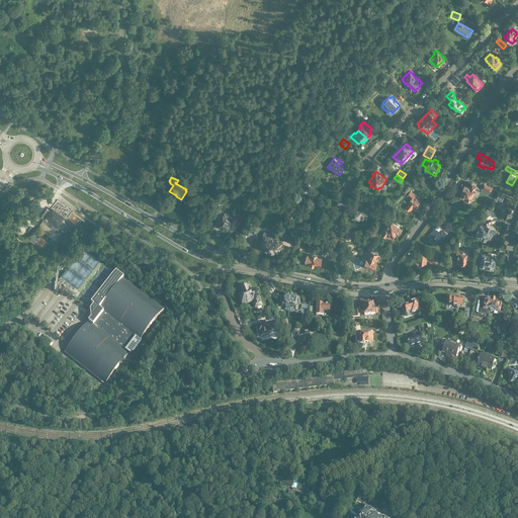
[(459,194),(470,200),(471,199),(472,199),(473,199),(475,199),(475,197),(475,196),(478,190),(479,191),(480,189),(476,187),(477,185),(471,182),(469,186),(464,184),(462,183),(459,188),(462,190),(459,194)]
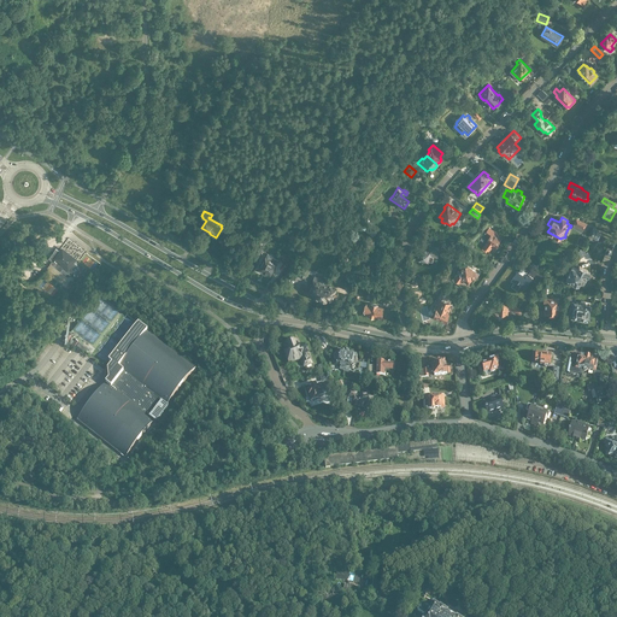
[(573,223),(585,229),(588,223),(575,217),(573,223)]
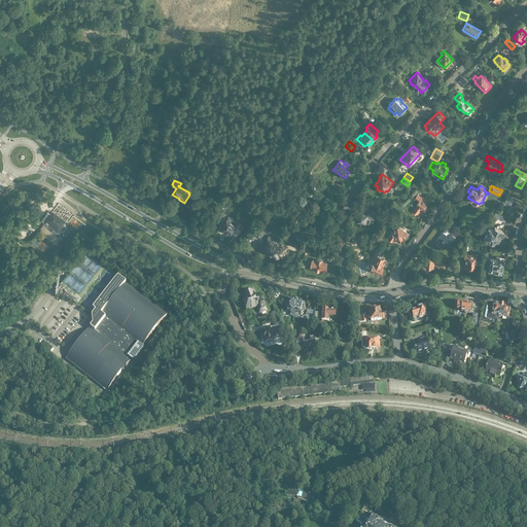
[(309,192),(317,200),(322,194),(314,186),(309,192)]
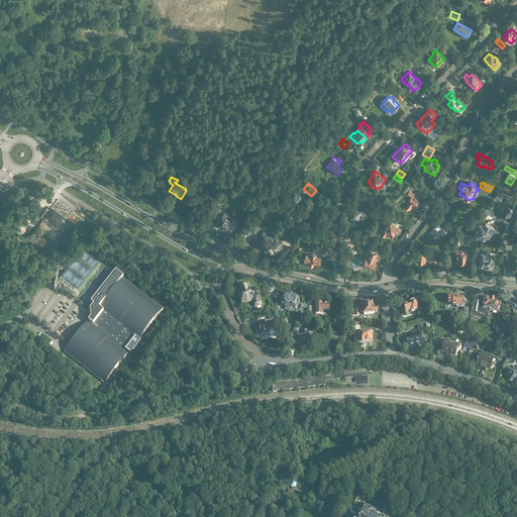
[(410,188),(403,198),(408,202),(405,206),(409,209),(412,205),(415,207),(419,200),(416,198),(418,194),(410,188)]
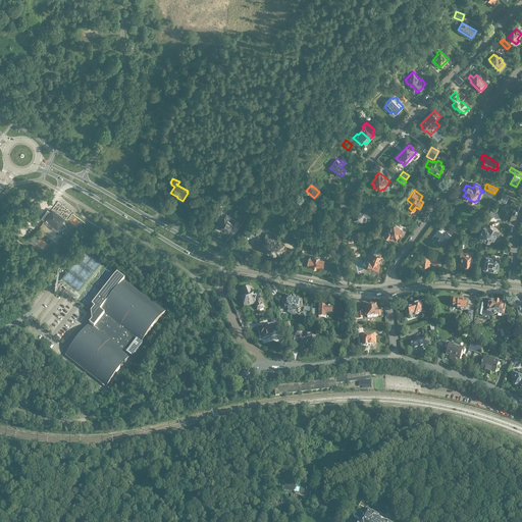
[(499,199),(506,202),(509,196),(502,193),(499,199)]
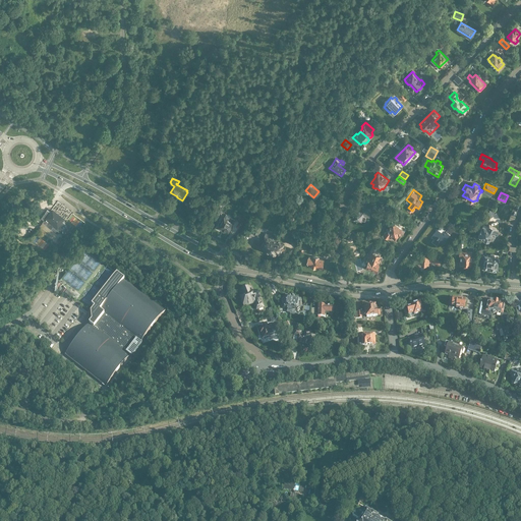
[(186,207),(192,211),(196,205),(190,200),(186,207)]
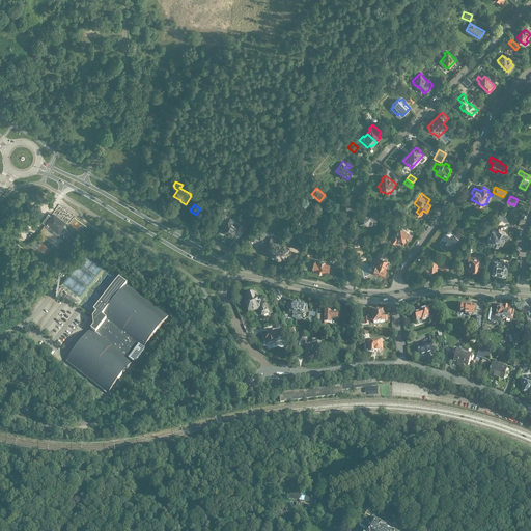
[(368,224),(372,225),(373,221),(376,222),(379,214),(366,211),(365,214),(361,213),(359,222),(368,224)]
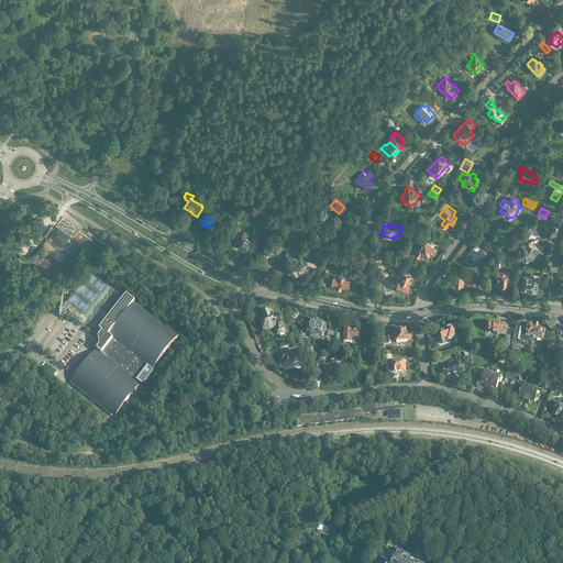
[(55,247),(62,253),(70,241),(67,239),(66,239),(68,236),(56,228),(55,230),(51,227),(44,235),(47,238),(45,241),(55,247)]
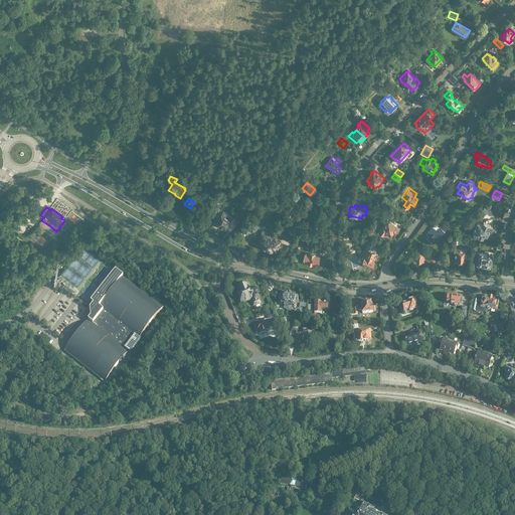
[(228,215),(226,218),(221,215),(216,223),(220,225),(220,226),(221,227),(222,227),(225,229),(232,217),(228,215)]
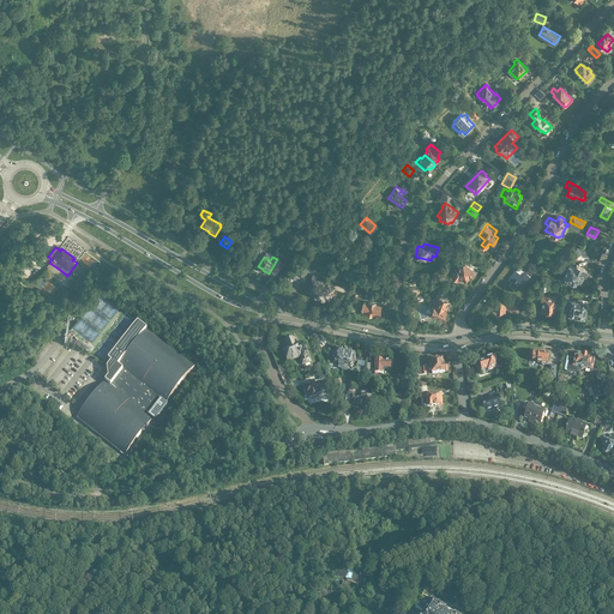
[(452,275),(457,278),(458,277),(459,278),(462,276),(465,280),(467,280),(468,278),(471,281),(476,274),(473,270),(474,269),(473,268),(473,266),(471,266),(469,266),(465,263),(465,262),(464,262),(463,262),(462,260),(458,265),(456,263),(451,269),(455,271),(452,275)]
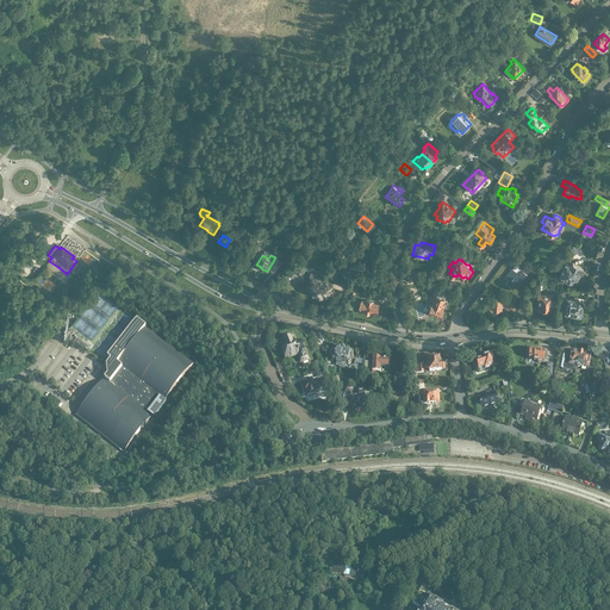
[(294,263),(291,272),(296,274),(296,273),(302,275),(305,267),(306,265),(299,262),(298,265),(294,263)]
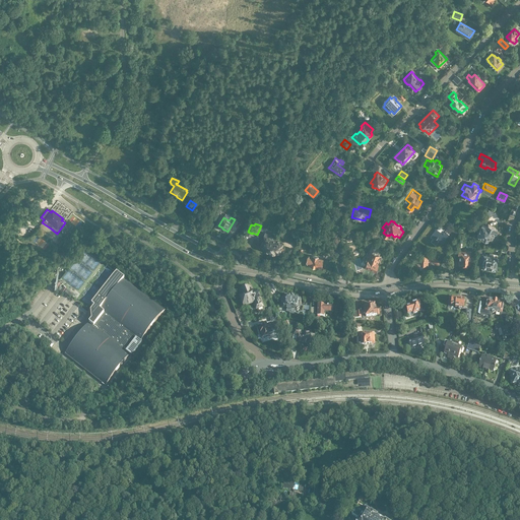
[(451,231),(447,228),(441,223),(437,229),(431,237),(435,240),(437,238),(443,242),(451,231)]
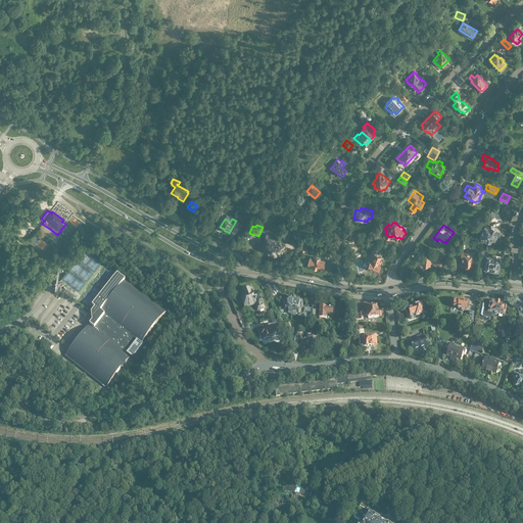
[(485,239),(484,240),(485,242),(488,243),(490,243),(490,241),(491,241),(494,242),(501,230),(496,229),(496,228),(490,226),(490,227),(484,225),(483,228),(482,228),(480,229),(479,231),(480,232),(481,233),(479,237),(485,239)]
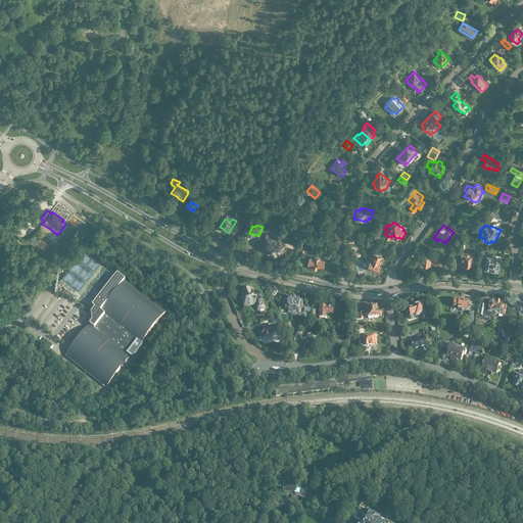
[(346,230),(345,233),(348,234),(345,239),(348,240),(351,236),(353,237),(355,233),(349,231),(349,232),(346,230)]
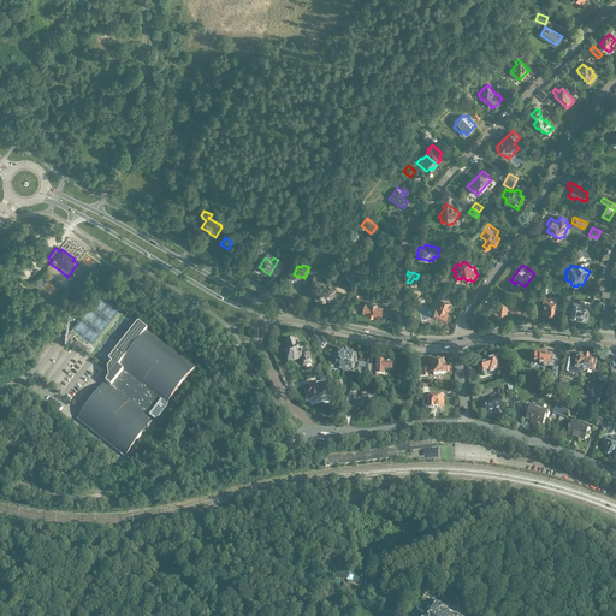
[(324,284),(326,279),(314,276),(313,279),(312,279),(311,284),(311,283),(308,288),(309,289),(308,291),(313,294),(312,296),(313,296),(313,297),(317,298),(318,298),(319,298),(324,284)]
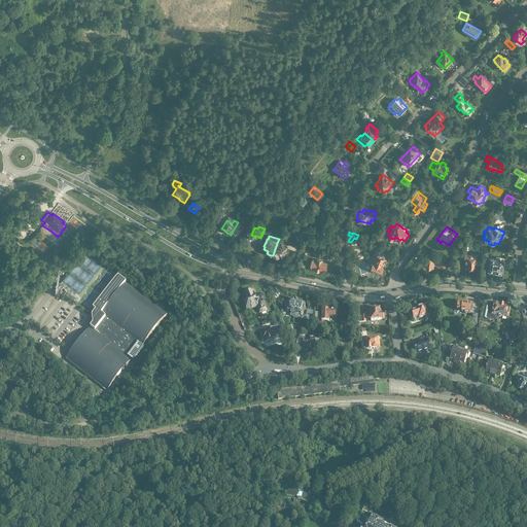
[(41,240),(36,245),(44,253),(49,248),(41,240)]
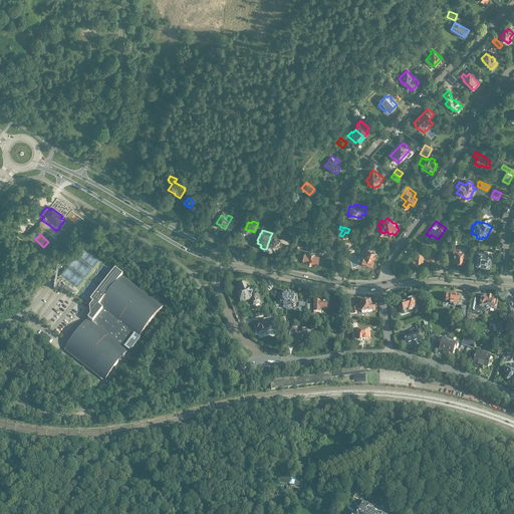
[(270,237),(266,249),(267,249),(267,250),(270,251),(271,251),(272,251),(272,249),(276,251),(280,240),(274,238),(274,239),(270,237)]
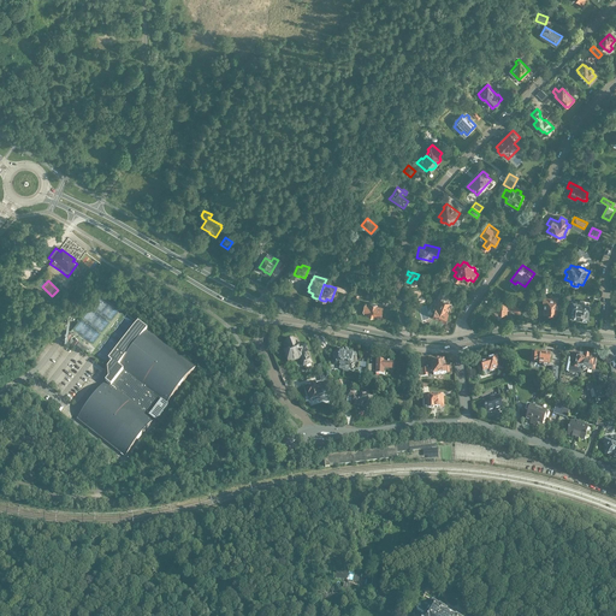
[(433,315),(444,320),(448,313),(450,306),(450,307),(451,306),(452,304),(451,303),(451,302),(444,300),(445,296),(448,297),(450,292),(448,291),(449,290),(446,289),(444,288),(444,289),(443,288),(439,296),(442,296),(438,303),(436,302),(432,314),(431,314),(431,315),(432,317),(433,315)]
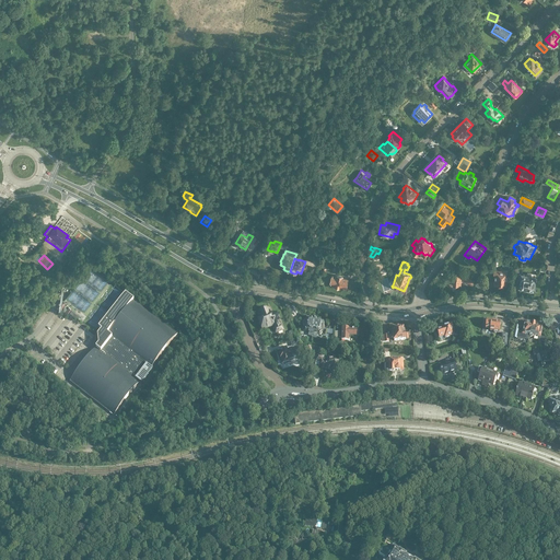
[(509,270),(503,270),(503,268),(499,268),(499,270),(494,269),(493,276),(494,276),(494,284),(508,286),(508,279),(509,279),(509,276),(509,270)]
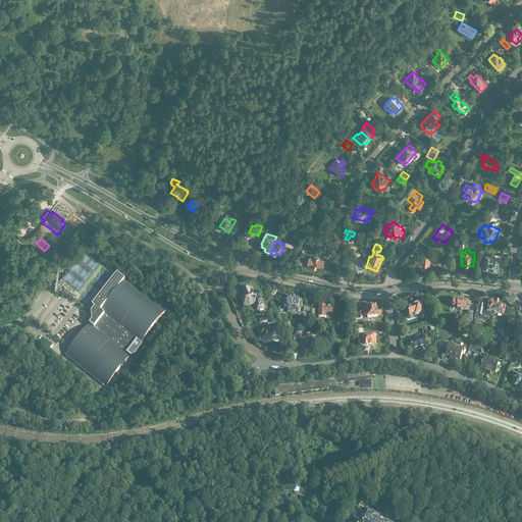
[(430,261),(428,261),(428,256),(418,255),(417,262),(417,264),(422,264),(422,265),(427,266),(427,265),(429,265),(430,261)]
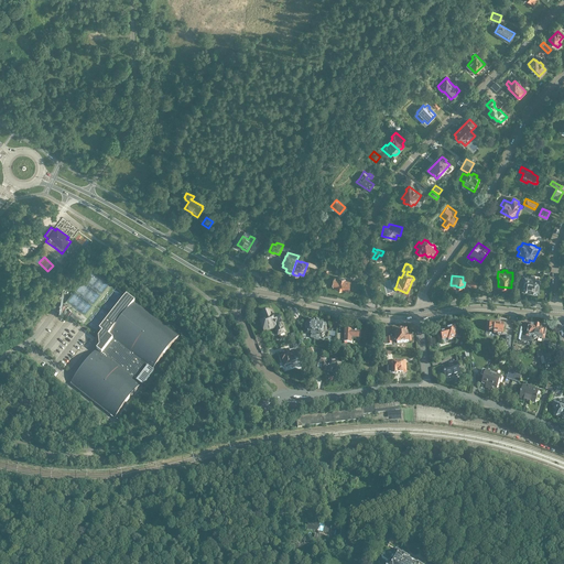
[(538,285),(539,279),(524,275),(524,277),(522,275),(520,289),(521,289),(521,288),(531,290),(530,293),(535,294),(537,291),(538,291),(539,285),(538,285)]
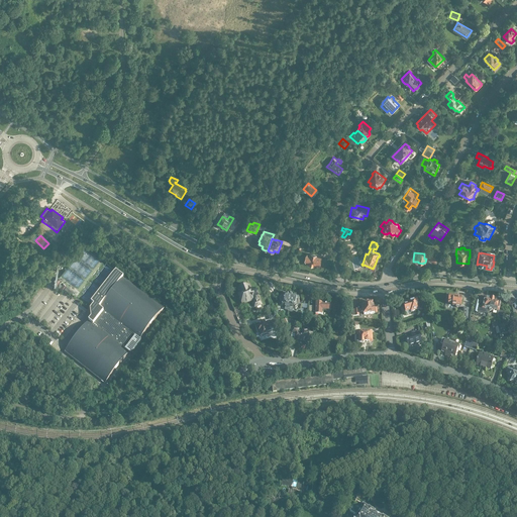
[(306,255),(305,261),(306,261),(306,263),(309,263),(309,264),(314,265),(314,264),(319,266),(321,257),(316,256),(316,255),(311,254),(311,255),(308,254),(307,256),(306,255)]
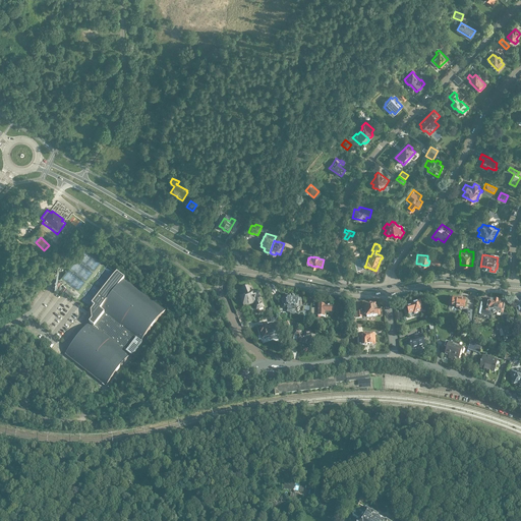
[(438,266),(439,267),(442,264),(441,263),(441,262),(435,257),(431,262),(438,266)]
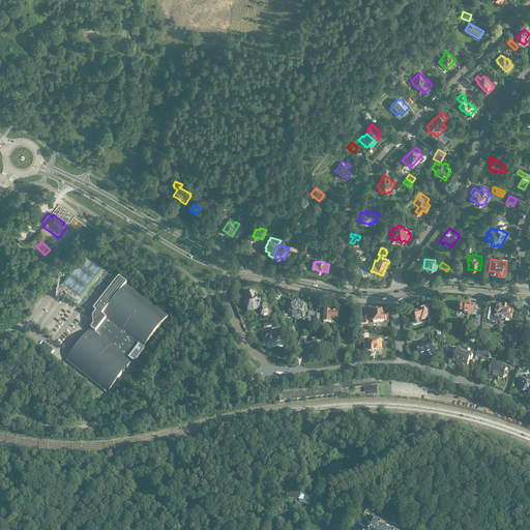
[(66,360),(66,361),(69,364),(108,393),(133,361),(135,363),(145,349),(143,348),(168,316),(126,284),(118,276),(117,277),(94,307),(93,307),(96,310),(95,311),(92,315),(93,320),(94,325),(91,329),(67,360),(66,360)]
